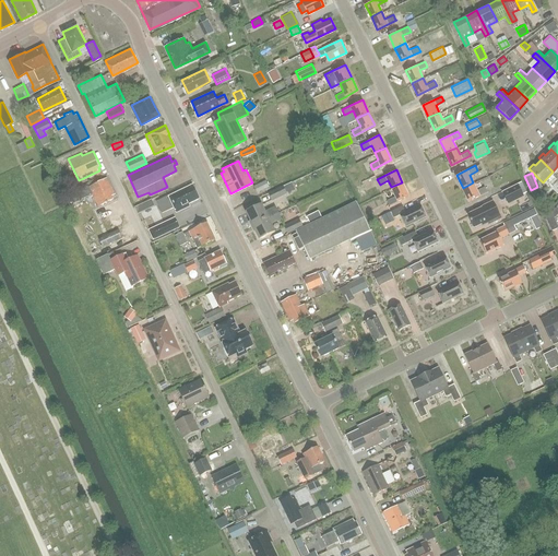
[(106,176),(105,176),(88,185),(98,204),(113,198),(111,194),(115,192),(106,176)]
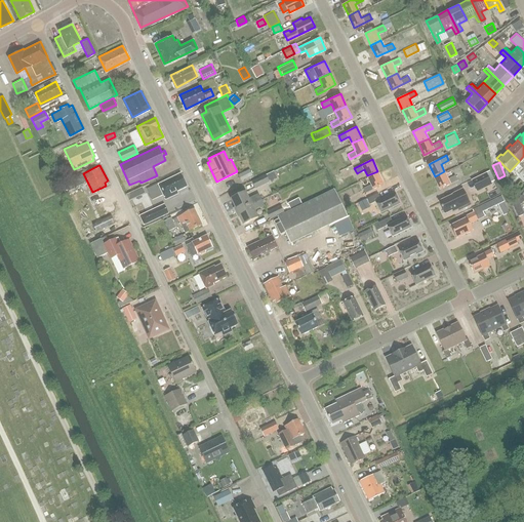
[(243,170),(237,172),(240,179),(251,173),(248,167),(243,170)]
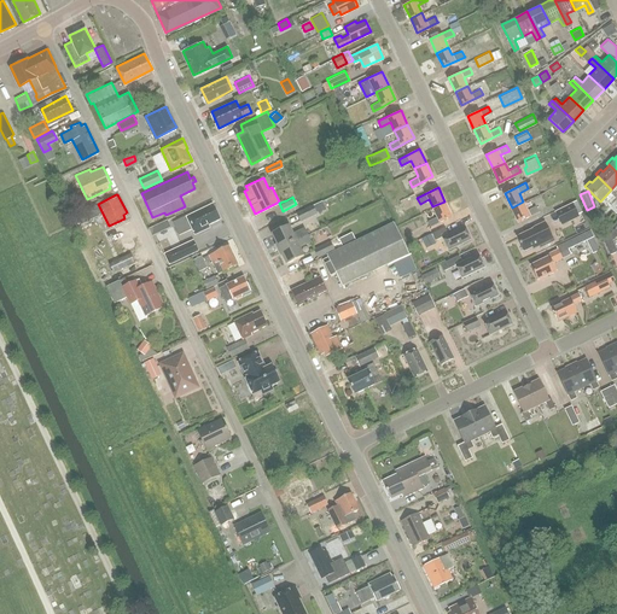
[(174,221),(180,233),(193,226),(196,232),(207,226),(208,223),(220,217),(213,202),(174,221)]
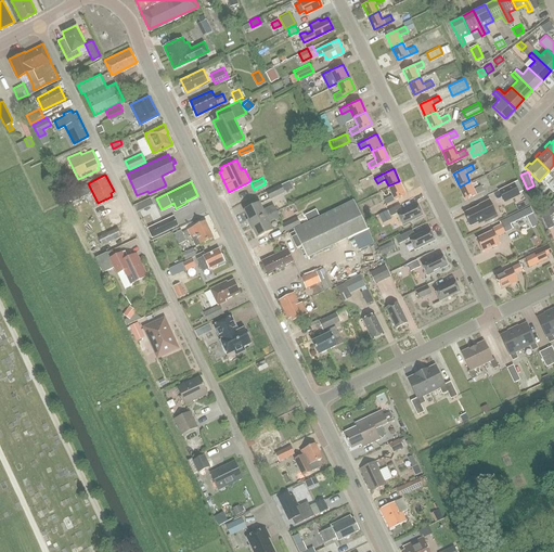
[(393,193),(384,197),(387,202),(406,193),(399,181),(388,185),(393,193)]
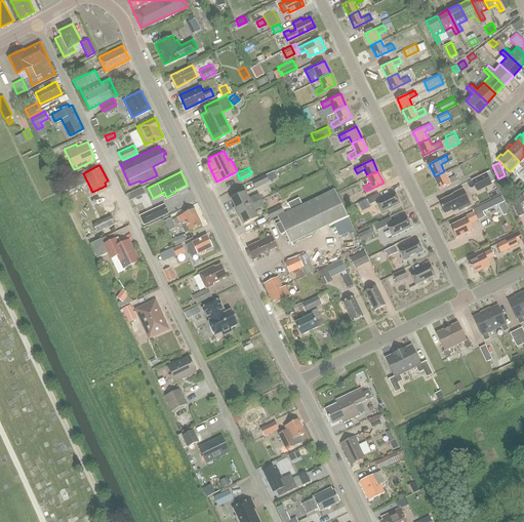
[(444,171),(435,176),(440,188),(457,178),(455,173),(447,177),(444,171)]
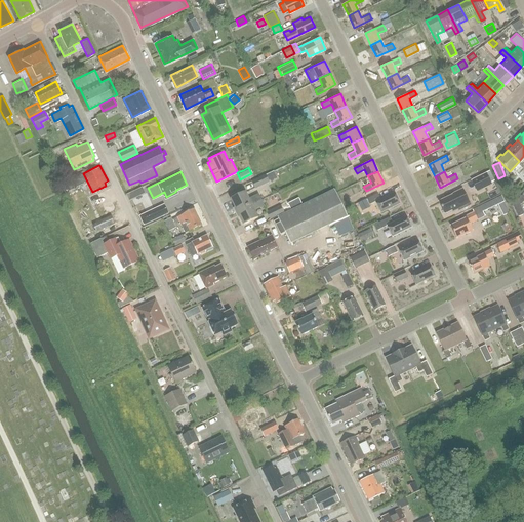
[(481,187),(490,182),(485,171),(471,178),(474,185),(479,183),(481,187)]
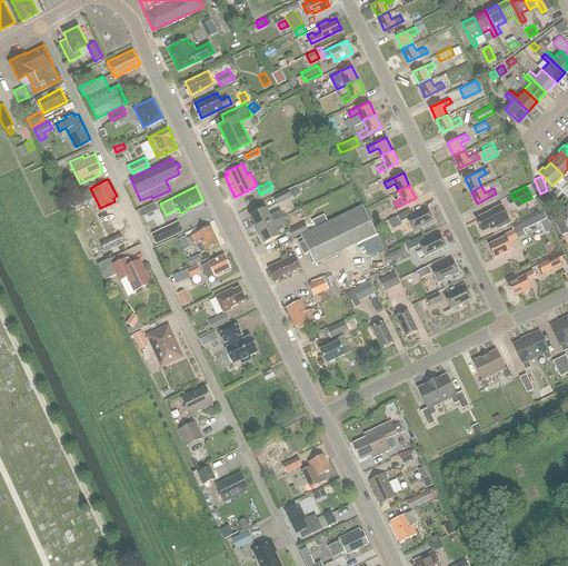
[(286,188),(271,195),(276,202),(282,199),(290,196),(289,194),(288,190),(287,188),(286,188)]
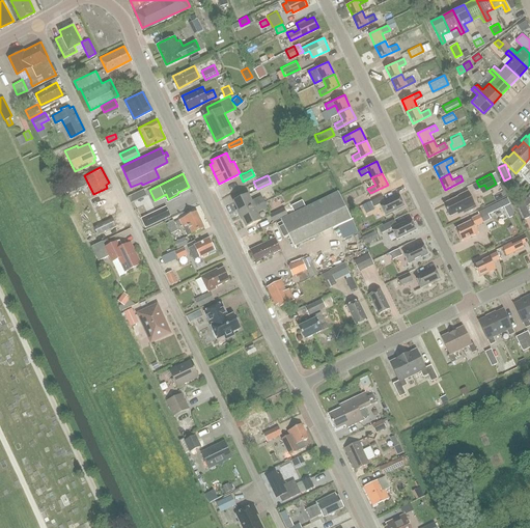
[(73,179),(63,185),(66,191),(76,187),(75,184),(73,179)]
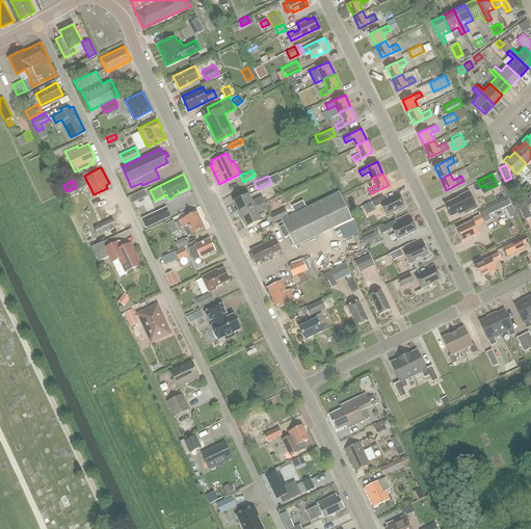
[(288,214),(281,217),(282,219),(289,234),(294,245),(340,223),(351,217),(352,217),(339,189),(306,206),(294,211),(288,214)]
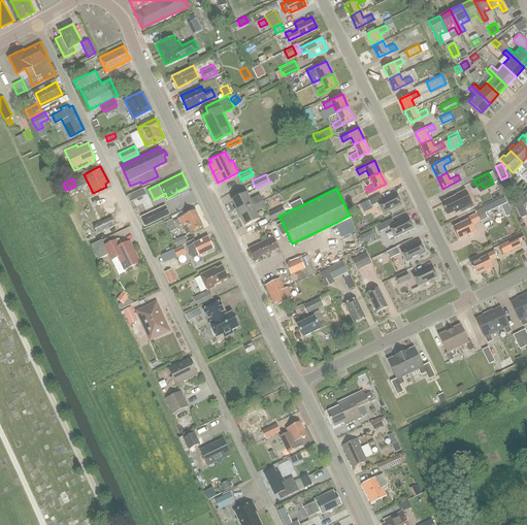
[(457,193),(441,201),(447,212),(455,209),(456,210),(460,208),(460,210),(472,204),(468,196),(465,189),(456,193),(457,193)]
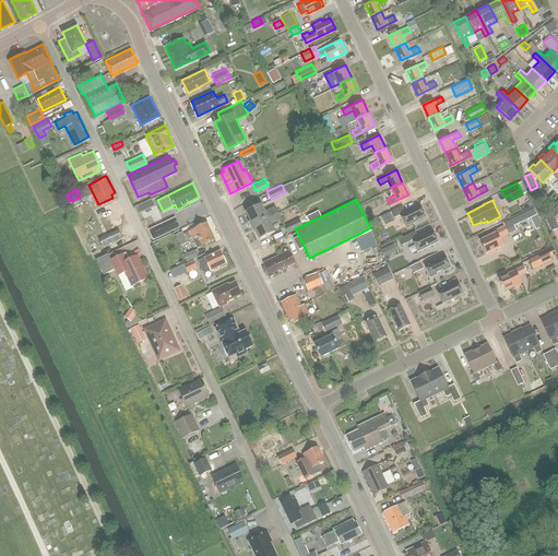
[(142,201),(133,205),(137,211),(144,206),(142,201)]
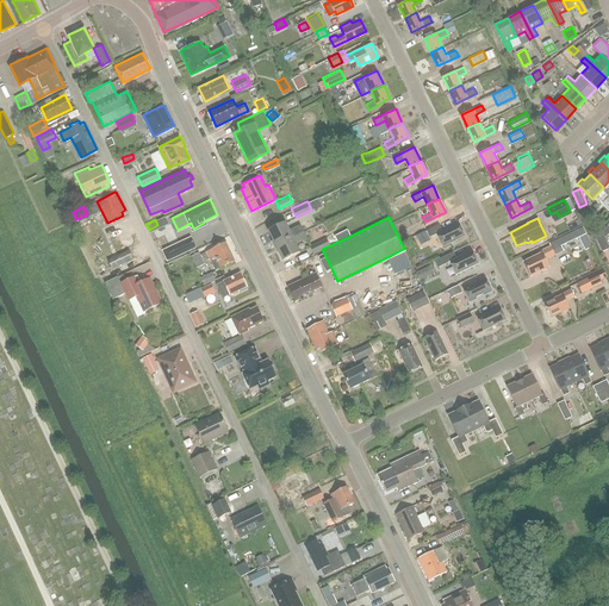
[(294,235),(304,230),(300,223),(289,229),(285,220),(268,229),(275,244),(294,235)]
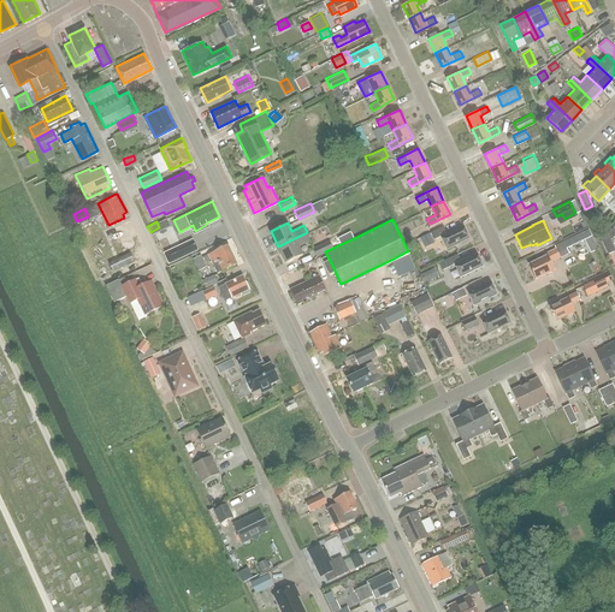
[(462,224),(447,231),(444,224),(431,231),(433,237),(441,235),(447,247),(469,236),(462,224)]
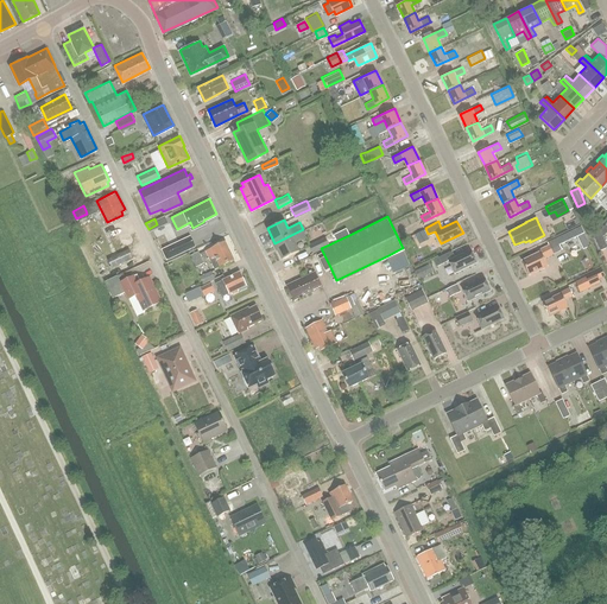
[(539,250),(522,259),(529,273),(548,265),(543,256),(552,252),(561,248),(558,243),(560,243),(576,235),(577,234),(580,233),(583,231),(580,224),(574,227),(556,235),(547,240),(549,243),(539,248),(539,250)]
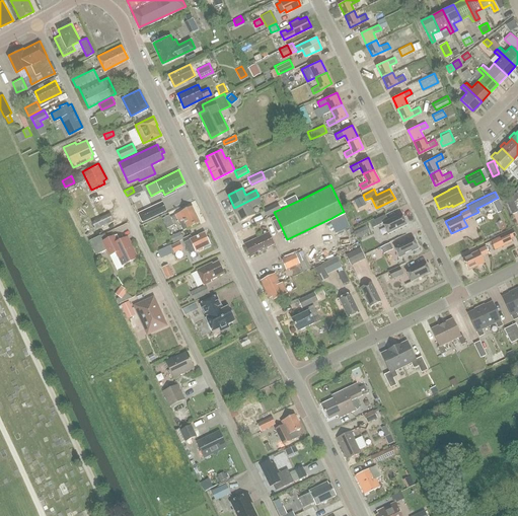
[(515,192),(506,201),(511,213),(517,210),(513,201),(517,196),(517,194),(515,192)]
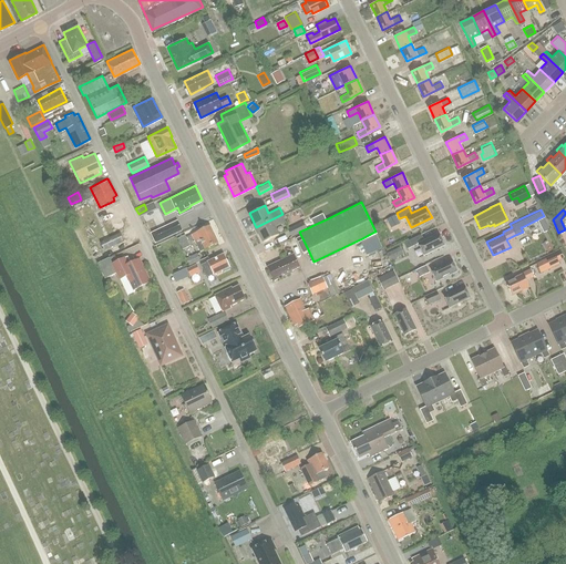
[(321,212),(310,217),(314,225),(326,219),(321,212)]
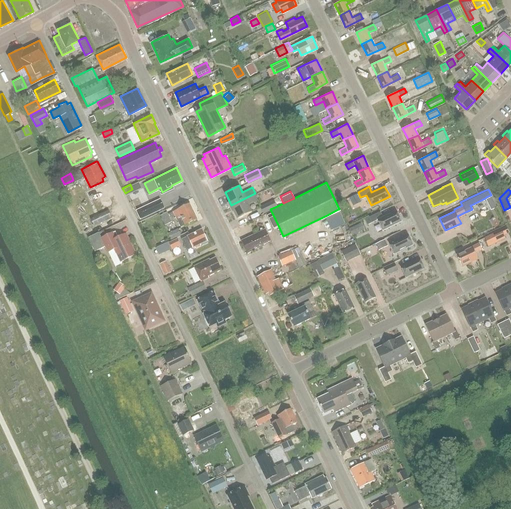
[(350,195),(348,196),(352,204),(360,200),(356,192),(350,195)]
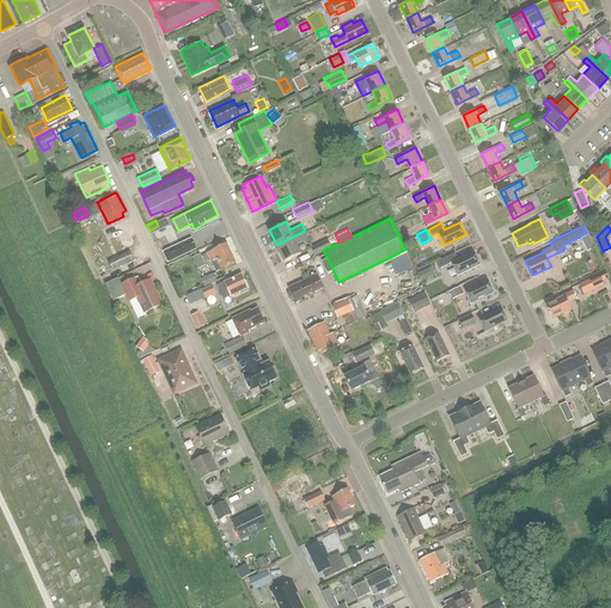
[(300,251),(297,244),(309,238),(305,231),(295,235),(276,245),(283,259),(300,251)]
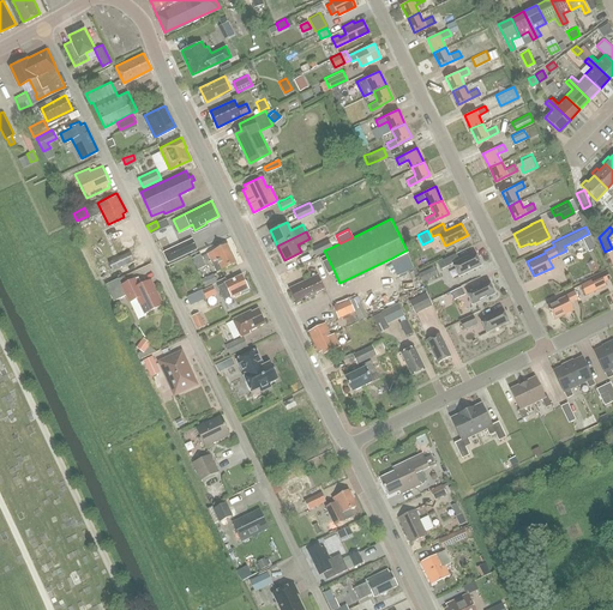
[(191,236),(162,249),(167,260),(196,247),(191,236)]
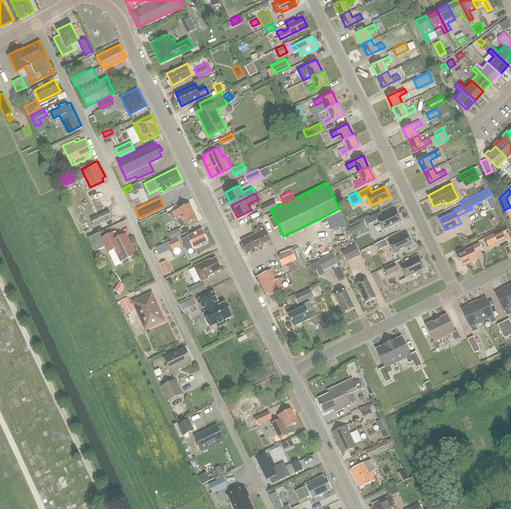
[(273,198),(259,205),(262,212),(270,209),(276,206),(273,198)]
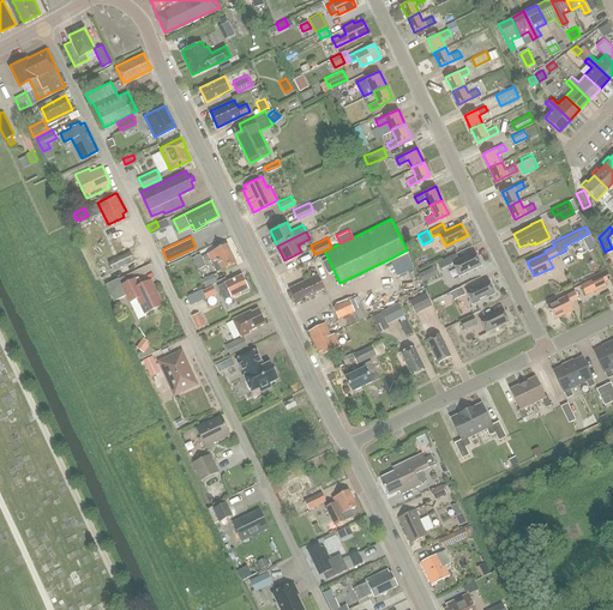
[(210,257),(216,271),(236,261),(227,242),(200,254),(200,252),(193,255),(198,267),(206,264),(204,259),(210,257)]
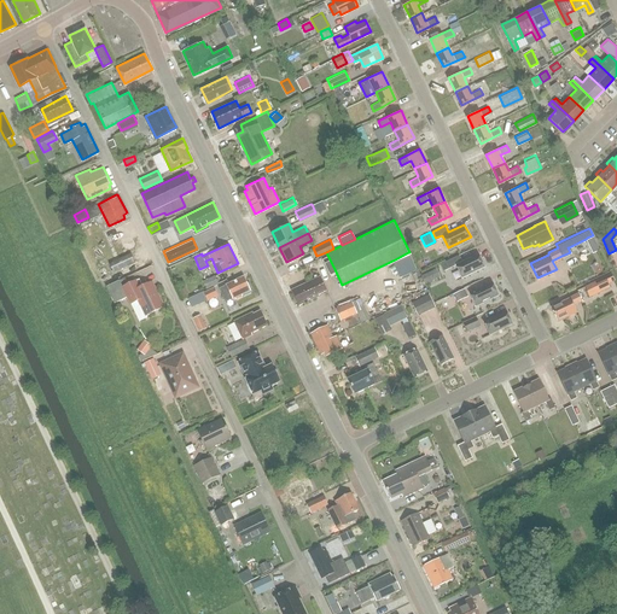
[(129,251),(108,262),(112,270),(134,259),(129,251)]
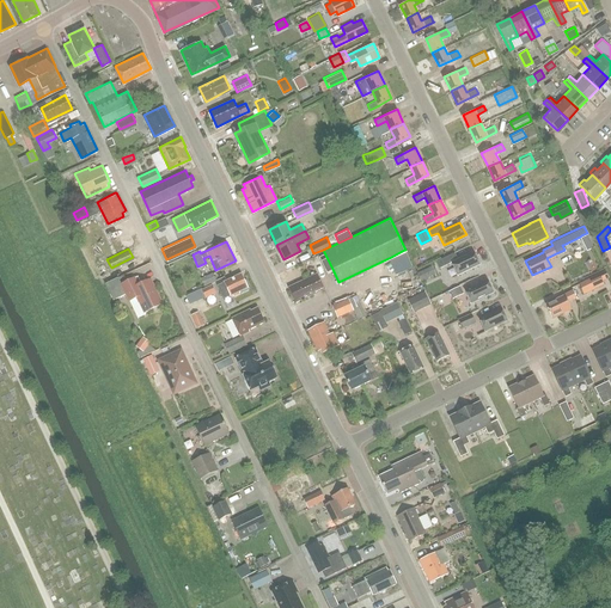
[(474,250),(458,257),(454,251),(441,257),(445,263),(451,260),(457,272),(480,262),(474,250)]
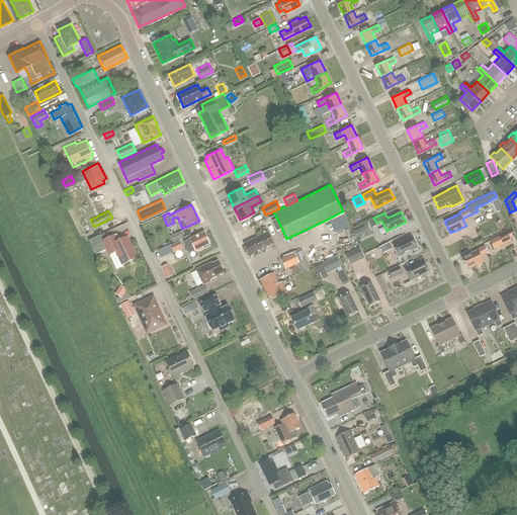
[(274,213),(269,217),(270,218),(275,229),(275,230),(281,228),(274,213)]
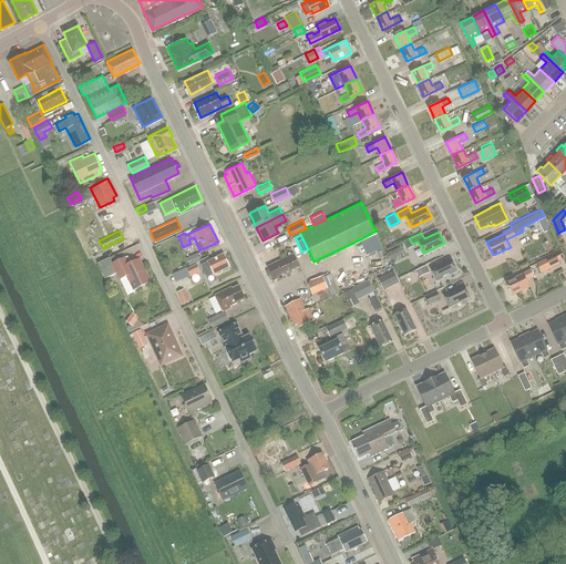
[(400,246),(387,252),(390,258),(399,255),(403,253),(400,246)]
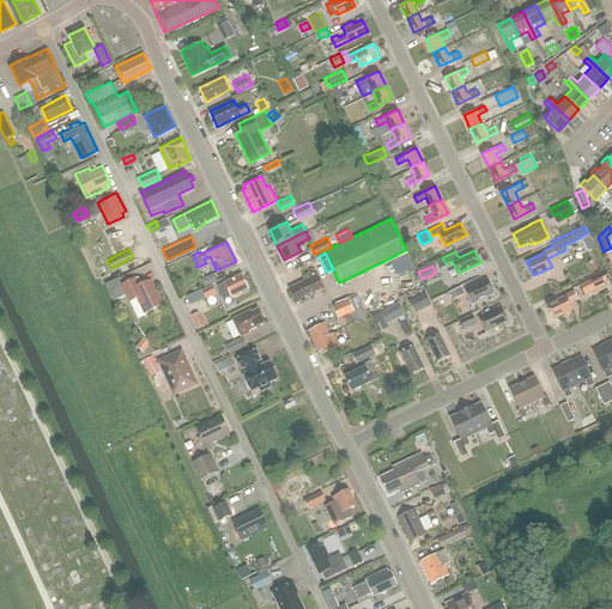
[(212,272),(201,276),(205,284),(216,279),(212,272)]
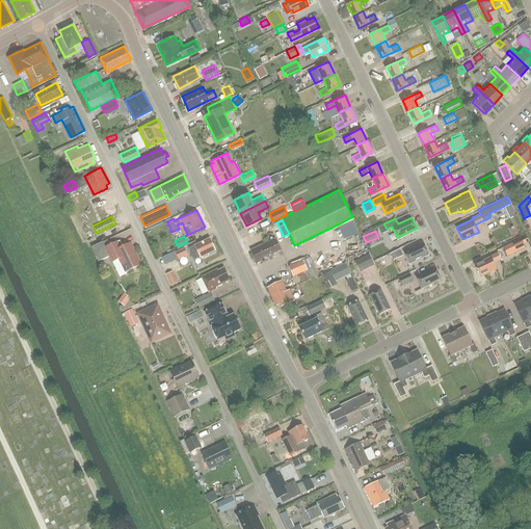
[(194,244),(188,246),(190,250),(194,258),(198,256),(200,256),(202,255),(203,257),(209,254),(208,253),(215,248),(210,236),(194,244)]
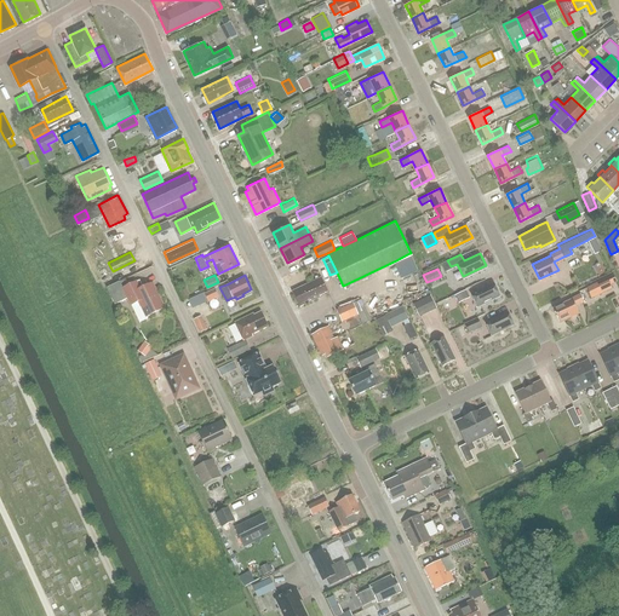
[(328,291),(321,275),(292,289),(299,305),(328,291)]
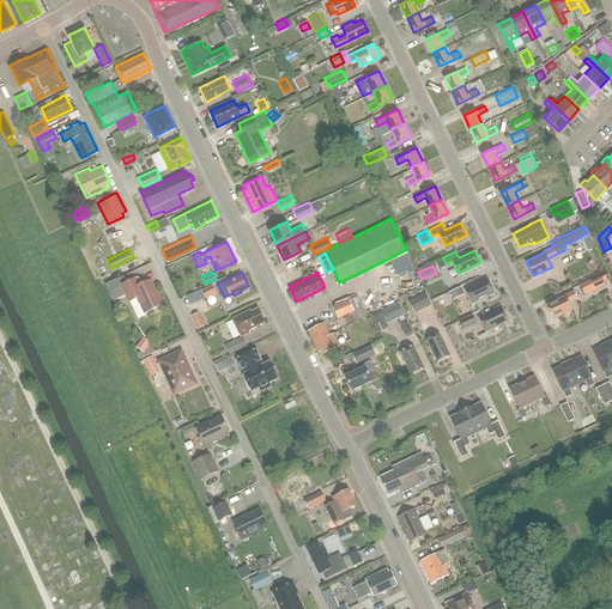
[(603,280),(603,279),(599,272),(579,281),(582,288),(585,293),(605,284),(603,280)]
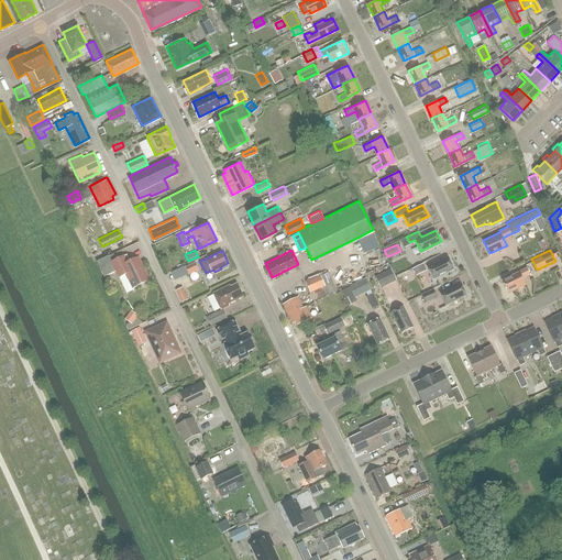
[(108,254),(96,260),(103,275),(116,268),(125,292),(134,287),(133,285),(149,278),(138,255),(128,261),(127,260),(123,254),(112,260),(111,260),(108,254)]
